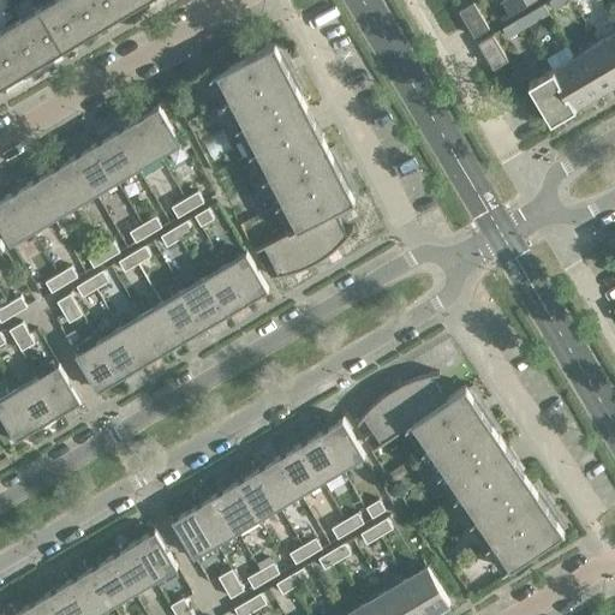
[(83,37),(60,0),(51,0),(39,9),(63,49),(83,37)]
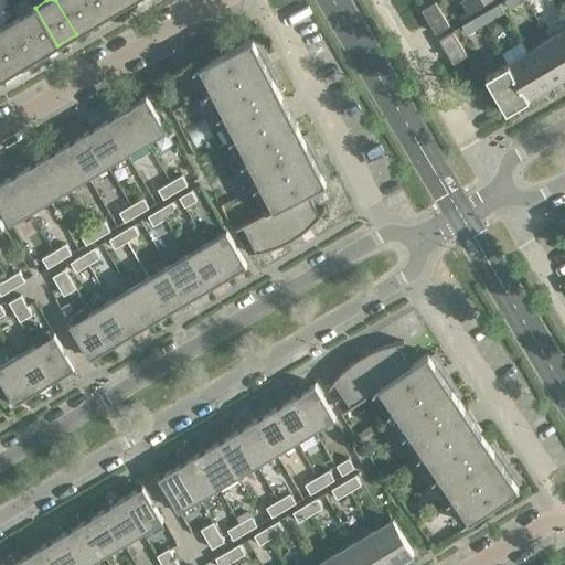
[(94,24),(80,0),(55,0),(76,34),(94,24)]
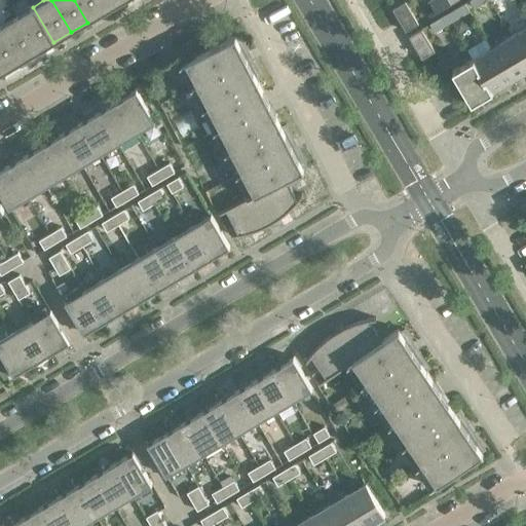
[(105,12),(97,0),(74,0),(87,23),(105,12)]
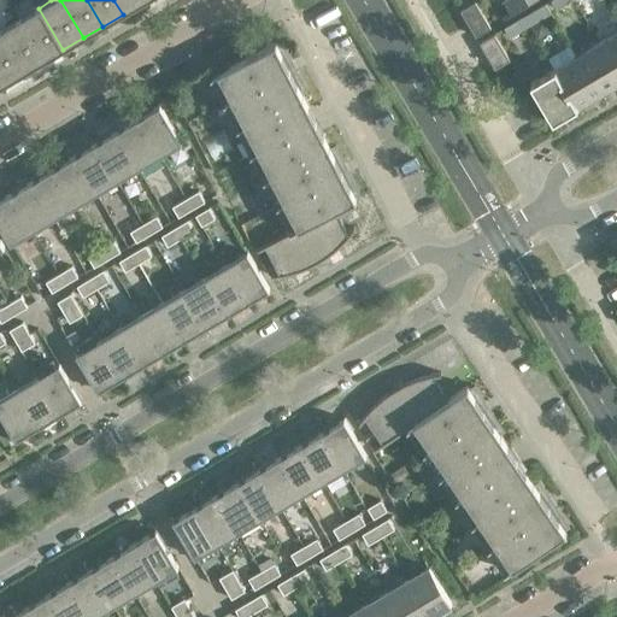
[(142,3),(141,0),(113,0),(123,15),(142,3)]
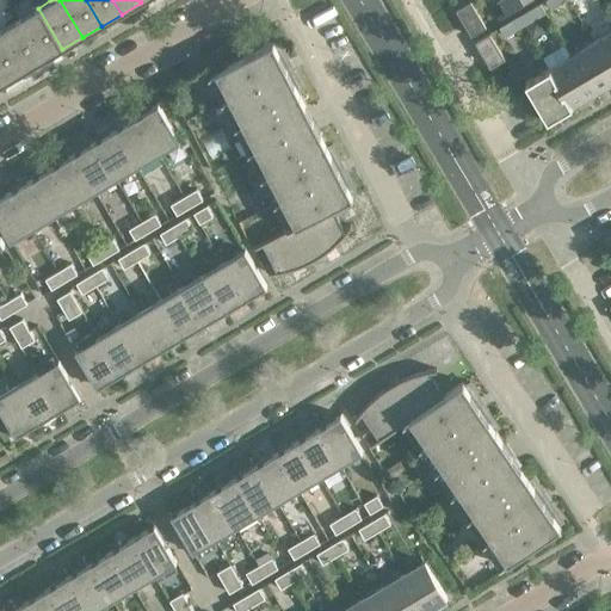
[(524,5),(520,0),(508,0),(514,10),(524,5)]
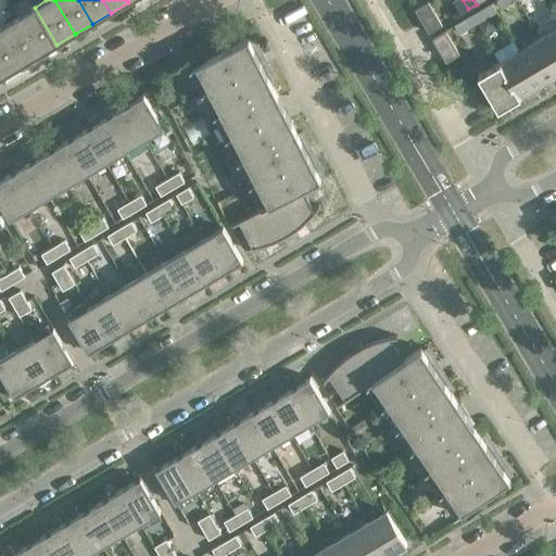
[(442,25),(428,1),(415,9),(429,33),(442,25)]
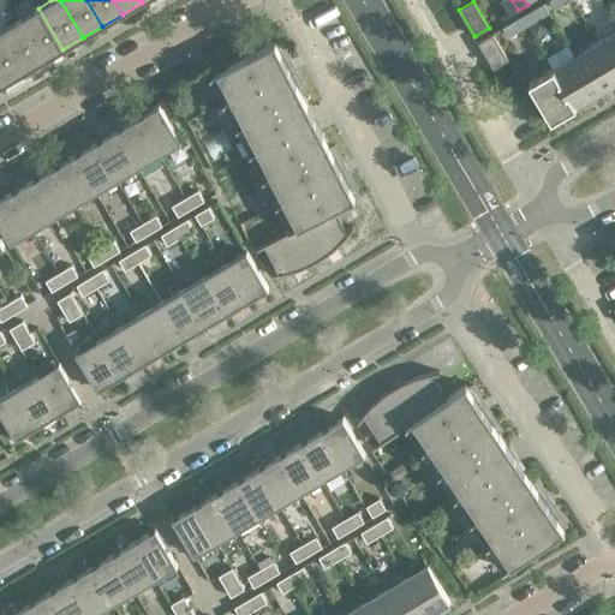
[(543,16),(538,6),(521,17),(526,25),(543,16)]
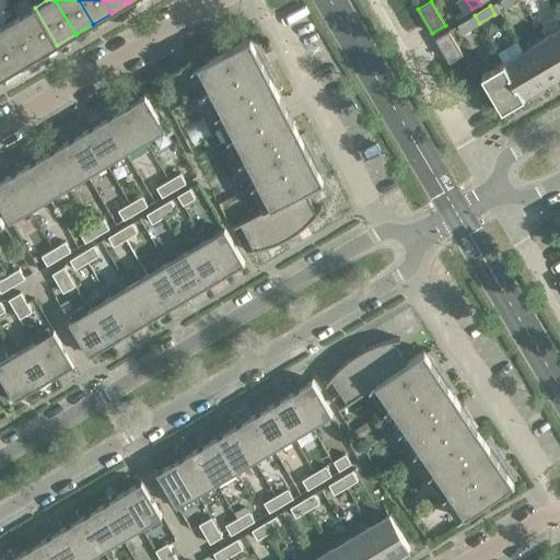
[(57,45),(35,8),(16,19),(39,56),(57,45)]
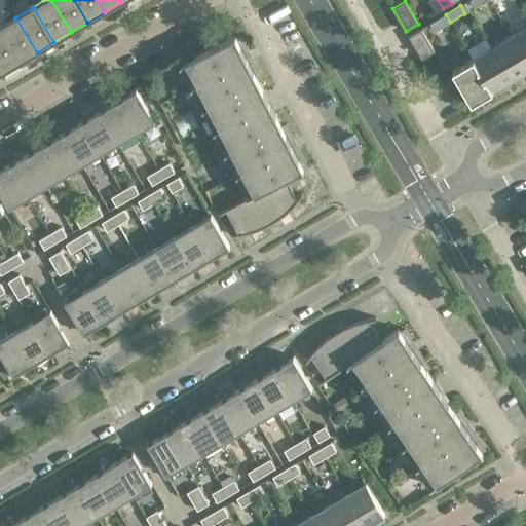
[(450,22),(446,14),(430,24),(435,31),(450,22)]
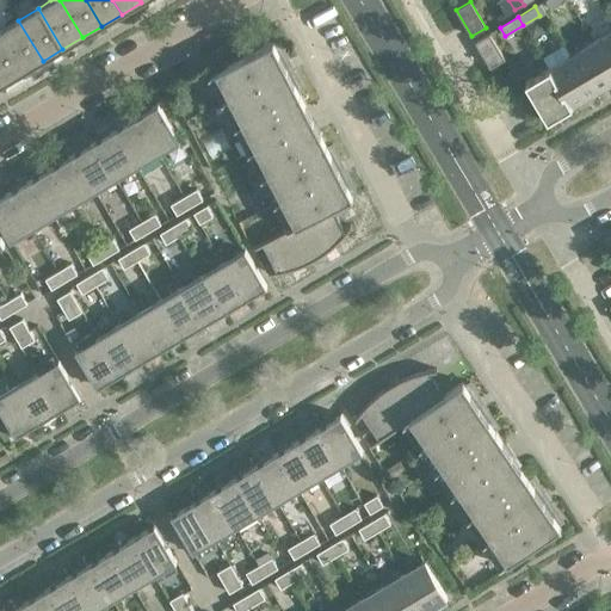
[(536,18),(524,25),(531,38),(543,31),(536,18)]
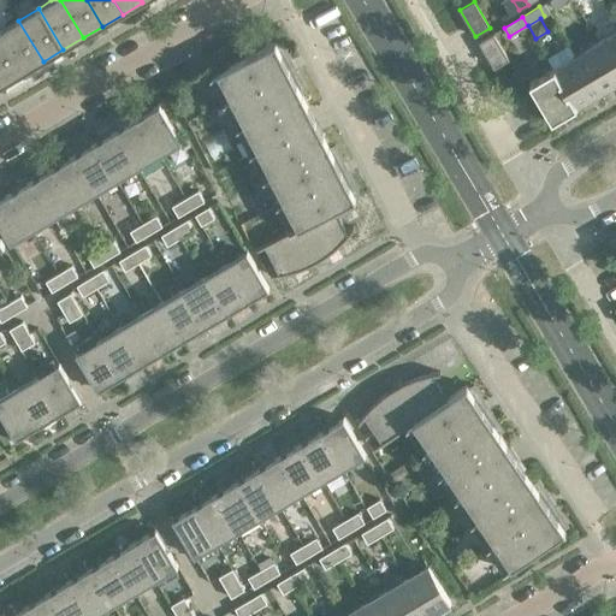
[(43,61),(18,21),(0,30),(0,34),(23,73),(43,61)]
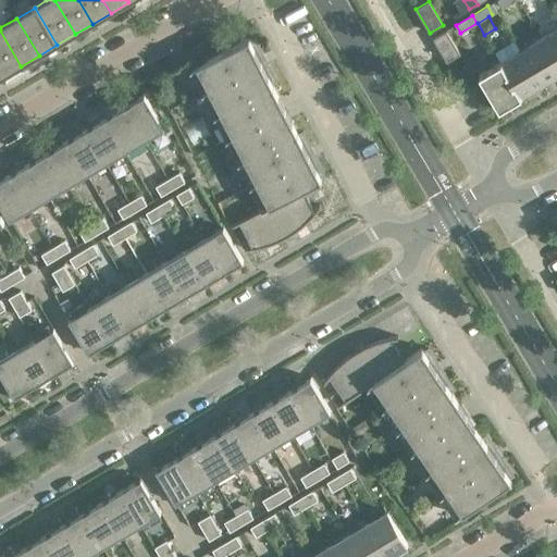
[(556,27),(541,38),(556,65),(556,27)]
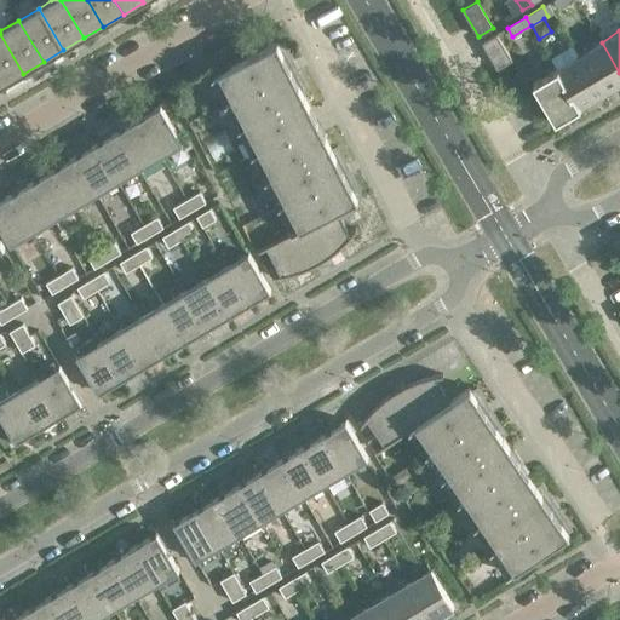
[(23,74),(0,34),(0,80),(4,86),(23,74)]
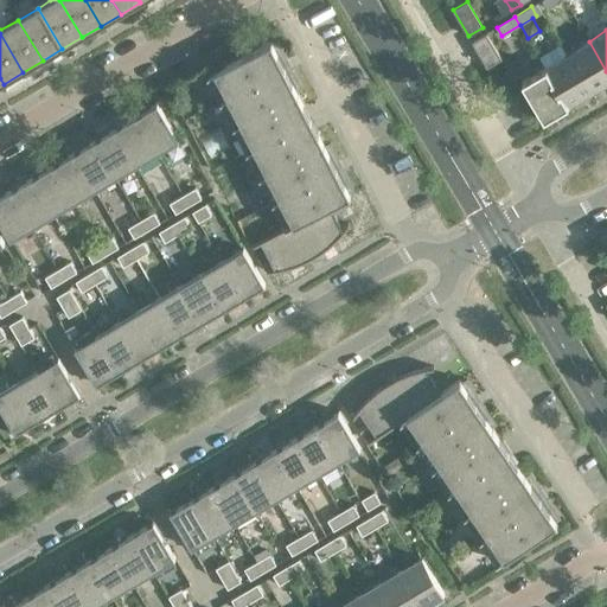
[(502,59),(486,33),(472,42),(487,68),(502,59)]
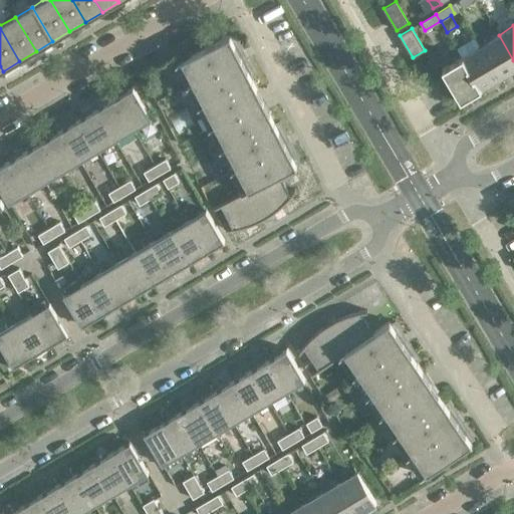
[(182,59),(193,81),(205,105),(253,80),(251,76),(256,74),(235,35),(231,37),(230,34),(182,59)]
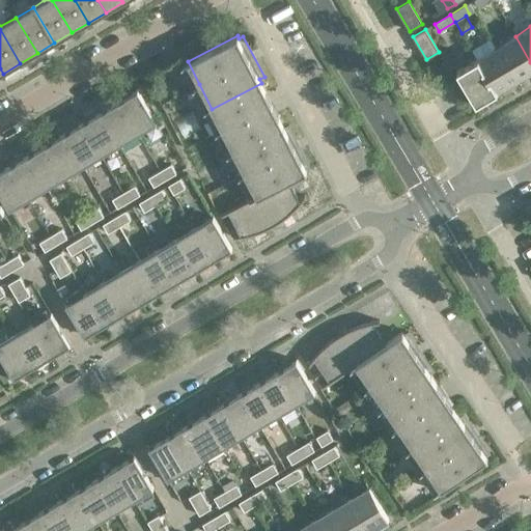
[(530,71),(530,62),(515,36),(496,48),(515,80),(530,71)]
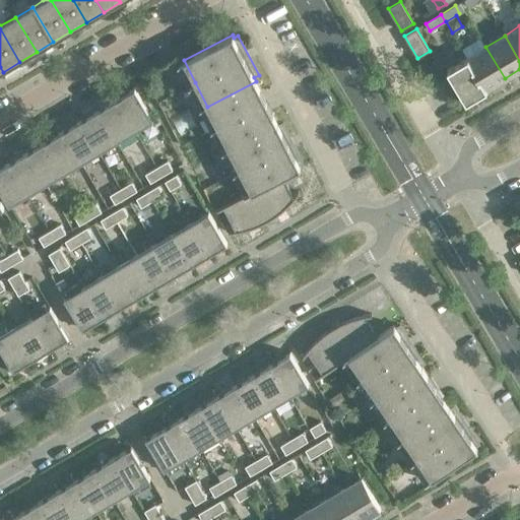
[(485,47),(480,38),(462,49),(467,58),(486,89),(505,78),(485,47)]
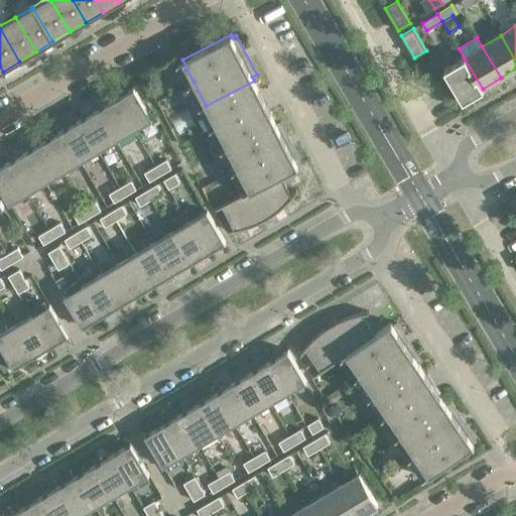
[(483,89),(464,57),(443,69),(463,101),(483,89)]
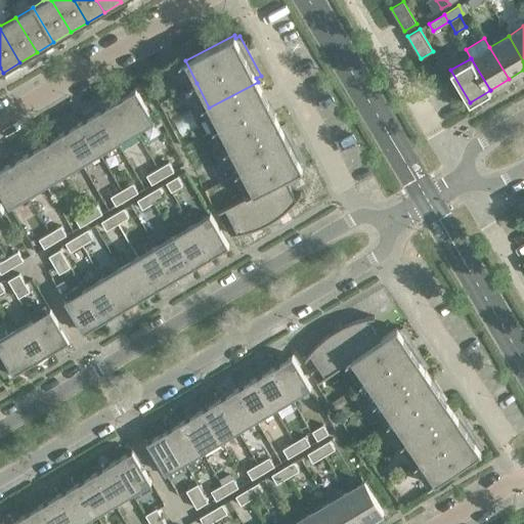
[(279,124),(258,82),(209,107),(230,148),(279,124)]
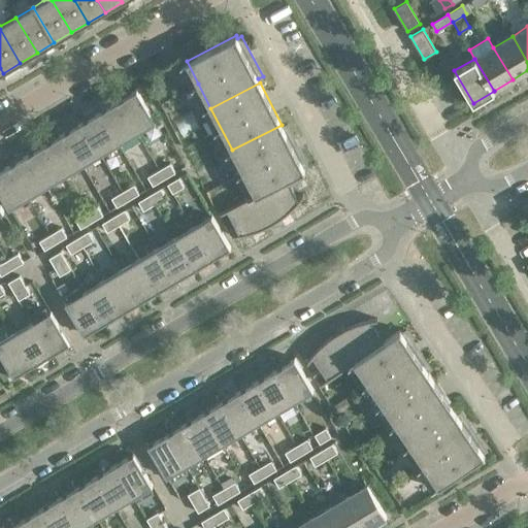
[(137,90),(118,101),(136,133),(156,122),(137,90)]
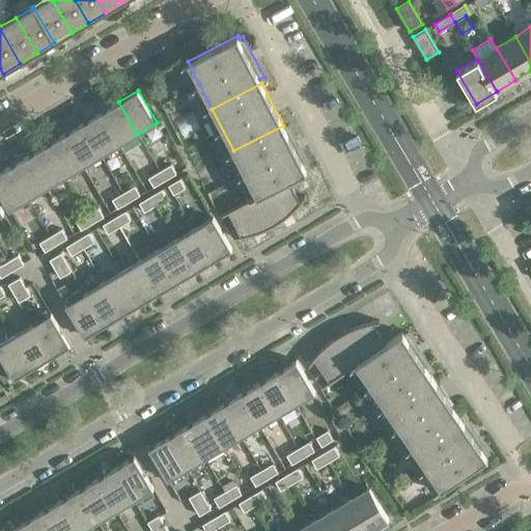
[(137,134),(118,102),(100,112),(119,144),(137,134)]
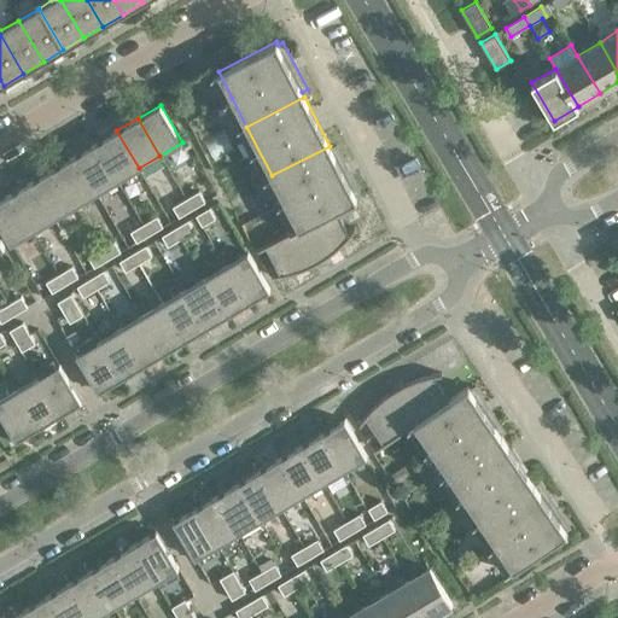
[(139,168),(116,130),(95,143),(117,180),(139,168)]
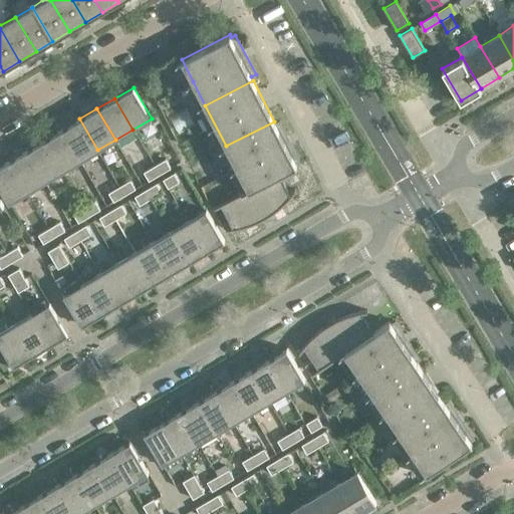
[(97,150),(79,118),(61,130),(80,161),(97,150)]
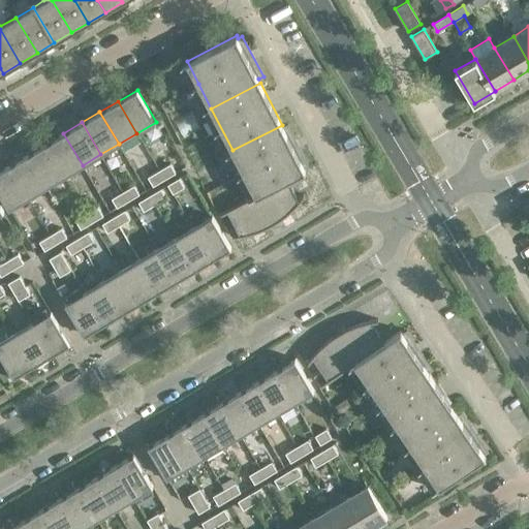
[(283,126),(282,125),(232,150),(255,194),(287,178),(288,179),(306,170),(304,167),(309,165),(298,145),(287,124),(283,126)]
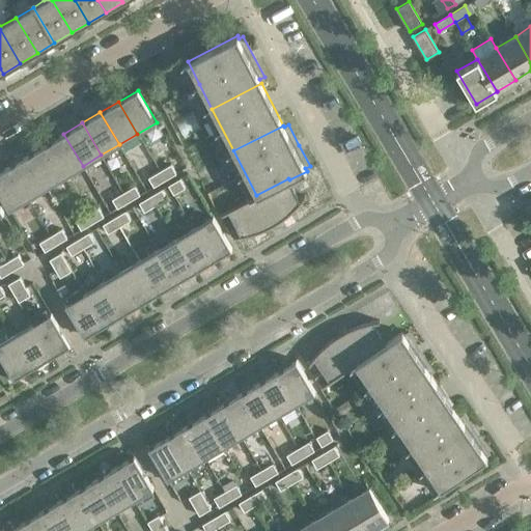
[(83,166),(63,134),(46,144),(64,176),(83,166)]
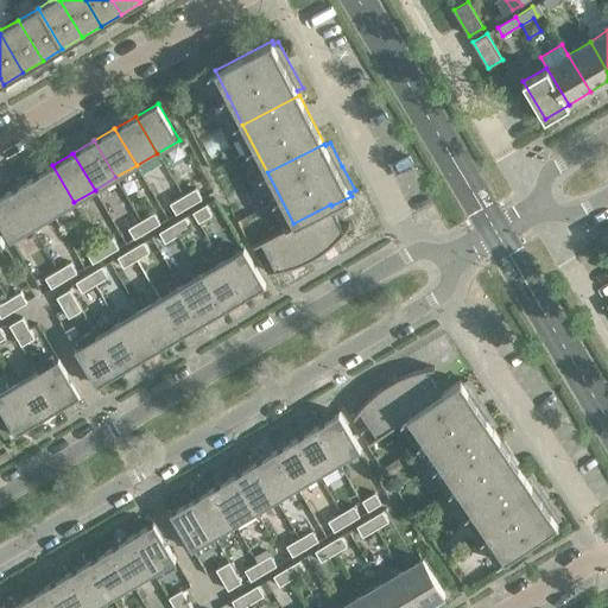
[(74,202),(52,165),(31,178),(54,215),(74,202)]
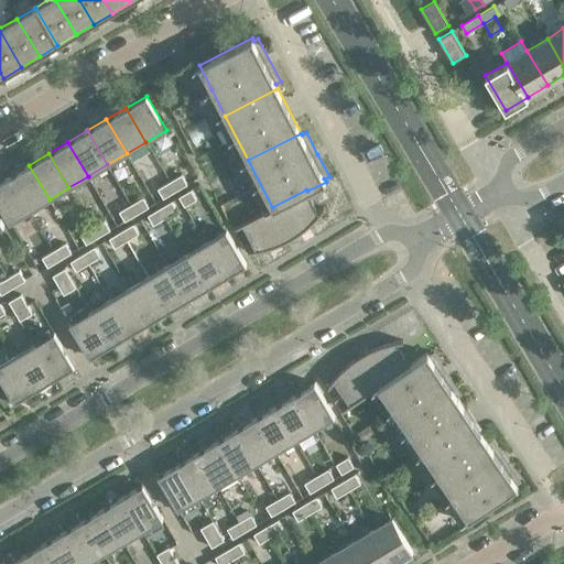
[(50,199),(29,165),(10,176),(30,210),(50,199)]
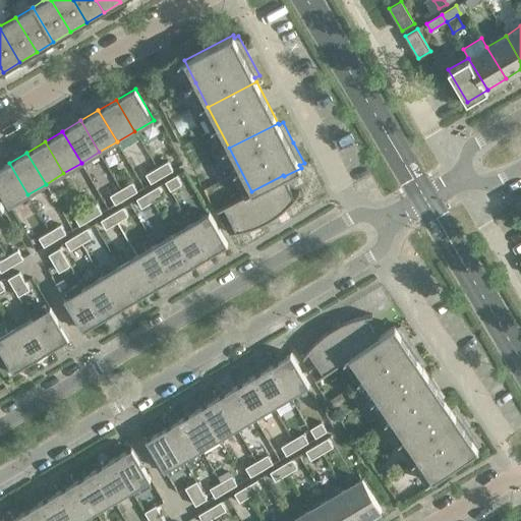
[(168,161),(157,167),(162,176),(173,170),(168,161)]
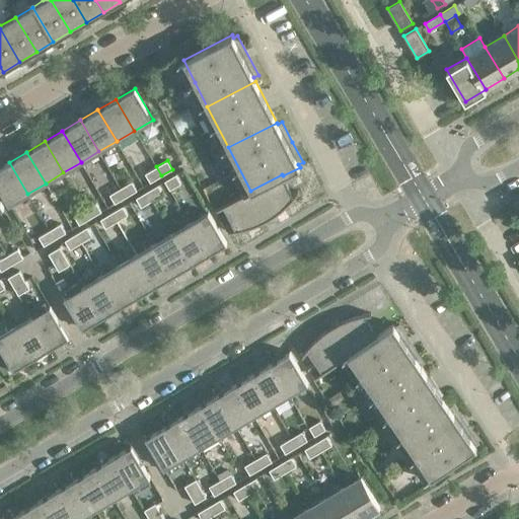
[(27,194),(9,162),(0,167),(0,190),(9,205),(27,194)]
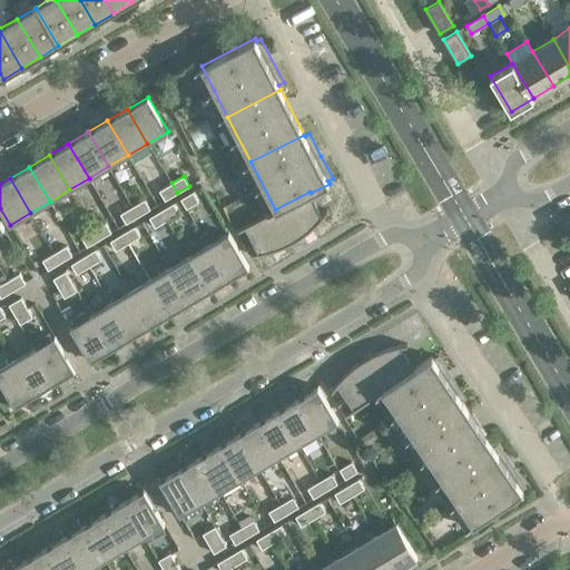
[(177,193),(172,183),(159,190),(165,200),(177,193)]
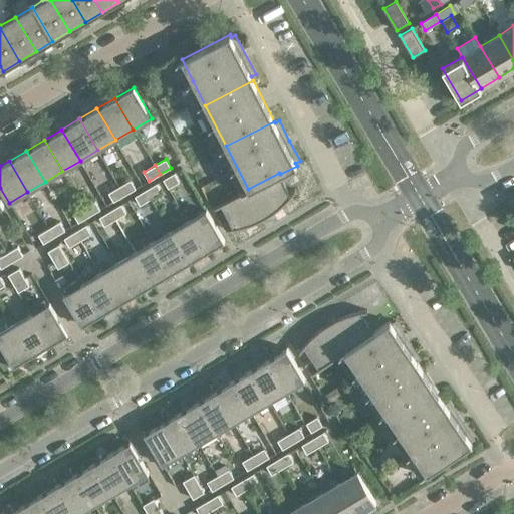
[(180,182),(174,173),(163,179),(169,188),(180,182)]
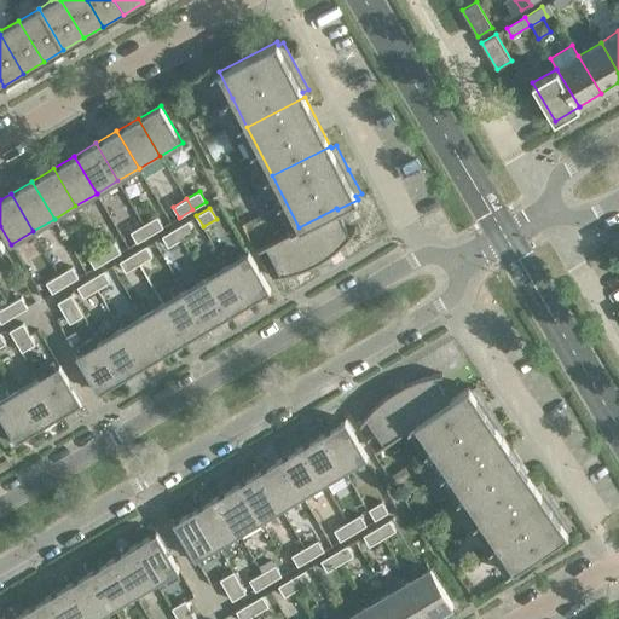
[(336,208),(299,227),(299,229),(258,249),(259,250),(266,247),(281,273),(272,275),(272,277),(279,276),(285,275),(295,272),(298,271),(305,268),(311,265),(316,262),(324,258),(329,254),(334,250),(337,247),(341,243),(345,241),(348,236),(352,231),(356,226),(354,225),(351,230),(348,232),(337,209),(336,208)]
